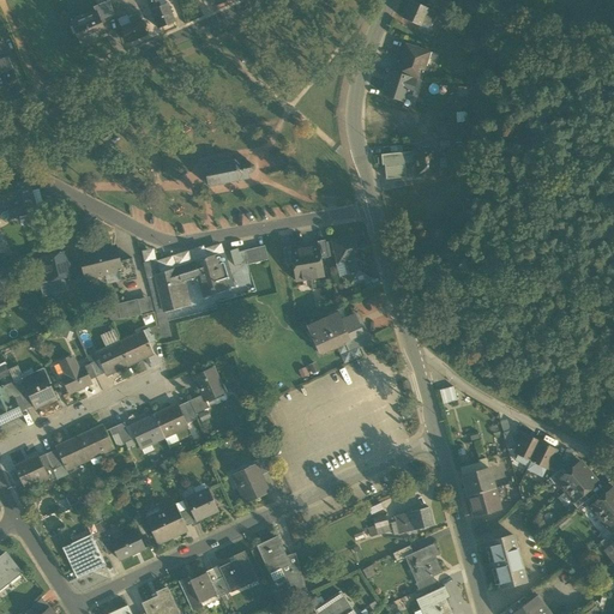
[(96,12),(100,20),(114,14),(109,0),(94,7),(95,12),(96,12)]
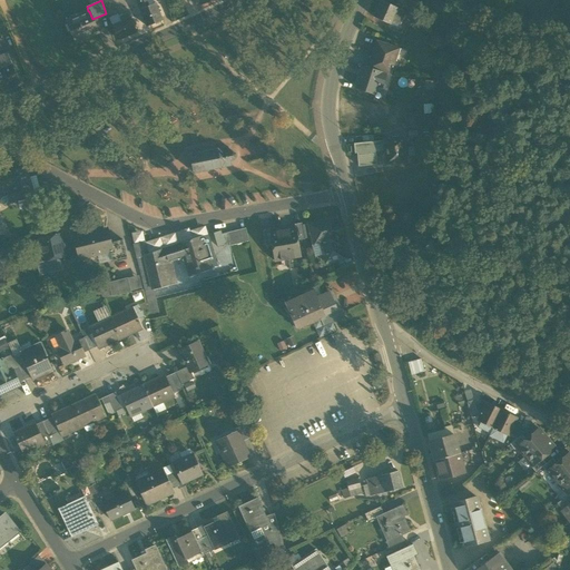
[(140,9),(148,6),(145,0),(136,0),(139,9),(140,9)]
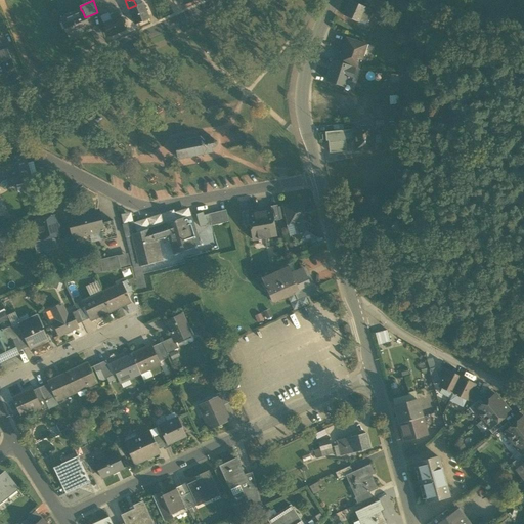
[(360,20),(367,23),(373,10),(350,0),(343,15),(359,23),(360,20)]
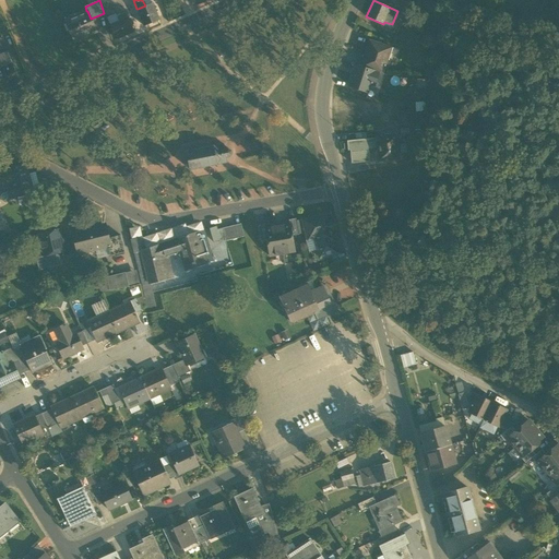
[(390,0),(389,3),(405,11),(409,1),(406,0),(390,0)]
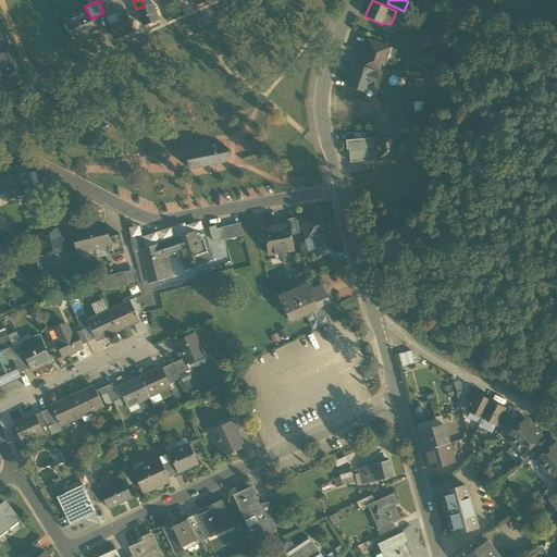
[(152,3),(151,3),(145,5),(137,9),(144,26),(159,20),(152,3)]
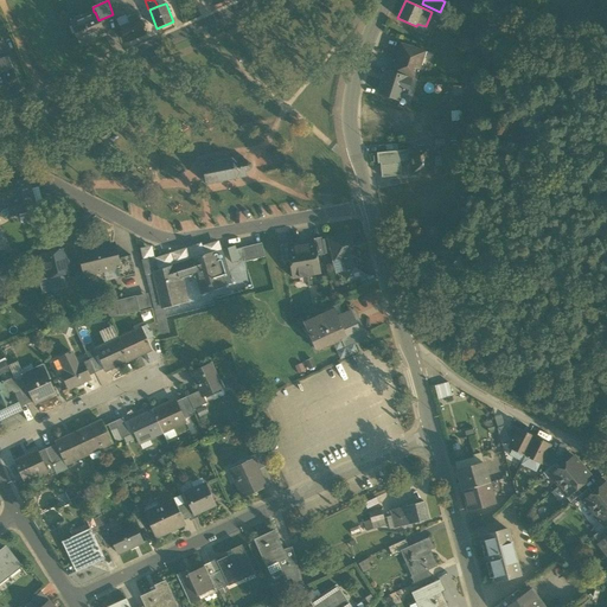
[(70,23),(80,45),(104,33),(98,20),(95,12),(94,12),(70,23)]
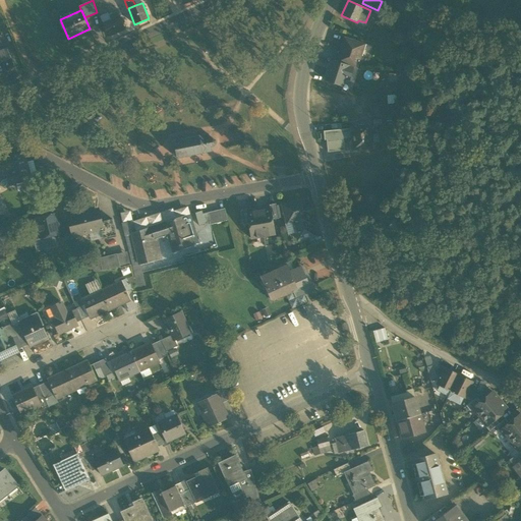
[(103,24),(108,37),(124,30),(117,13),(112,15),(113,19),(103,24)]
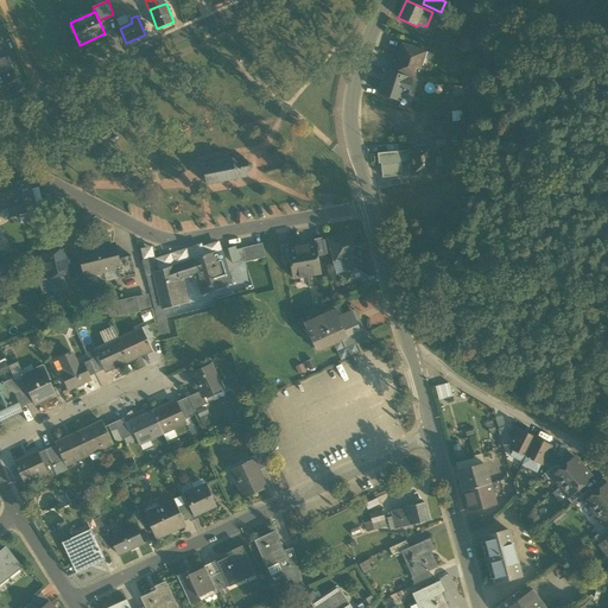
[(397,58),(422,67),(426,52),(401,44),(397,58)]
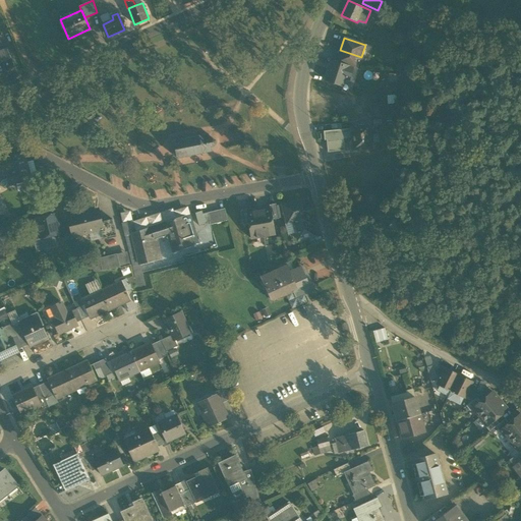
[(130,52),(132,56),(143,51),(141,47),(130,52)]
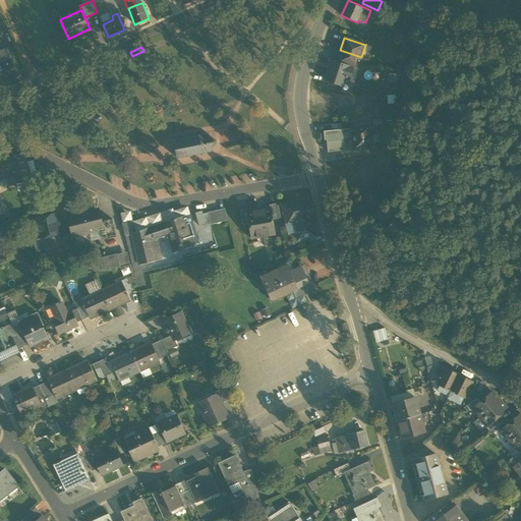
[(0,51),(0,63),(11,59),(7,49),(0,51)]
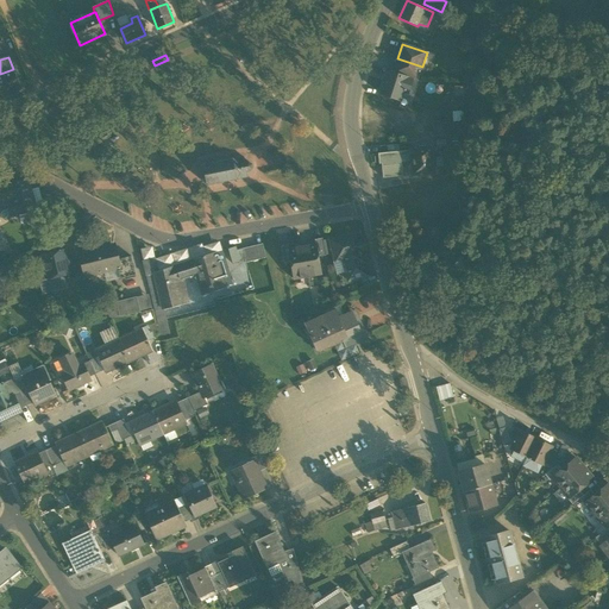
[(413,79),(418,81),(422,67),(397,58),(393,73),(413,79)]
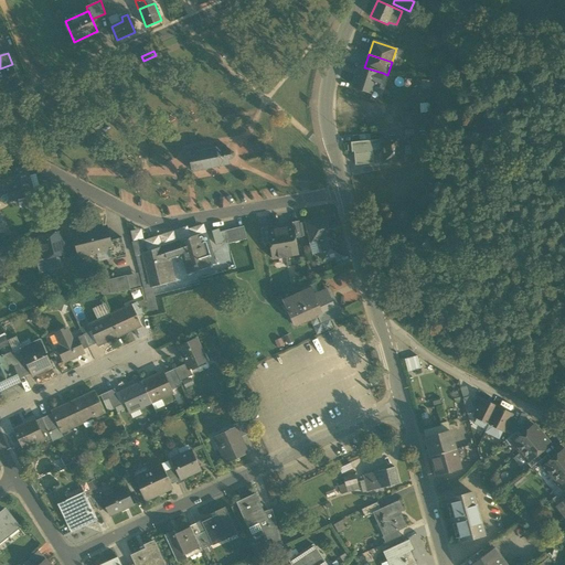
[(0,89),(20,82),(12,64),(0,68),(0,89)]
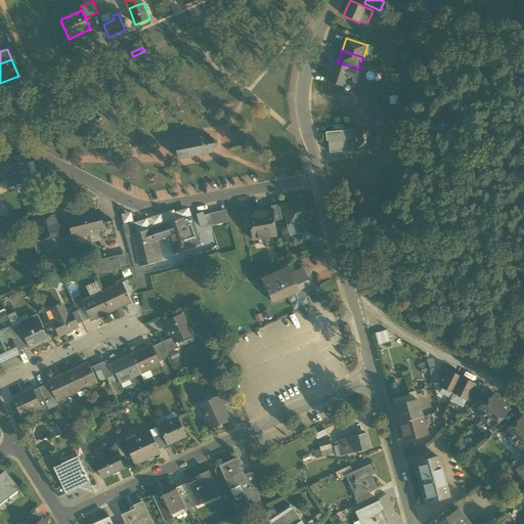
[(351,80),(355,68),(338,62),(334,61),(328,81),(344,86),(347,78),(351,80)]
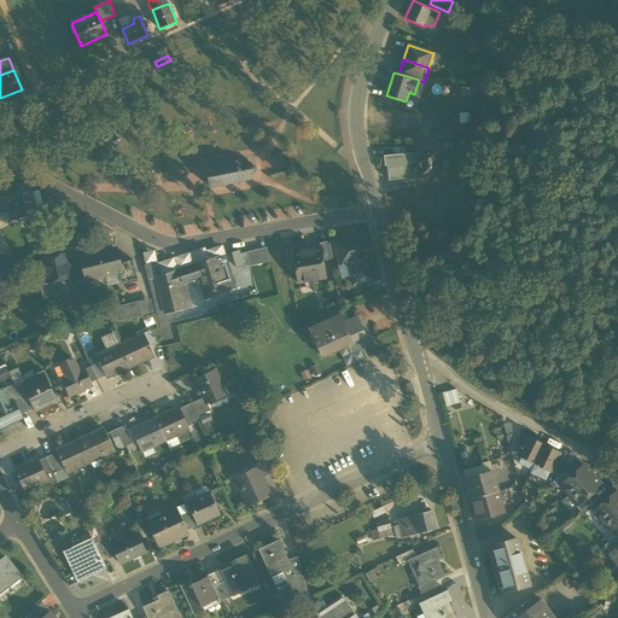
[(460,122),(470,122),(468,112),(459,114),(460,122)]
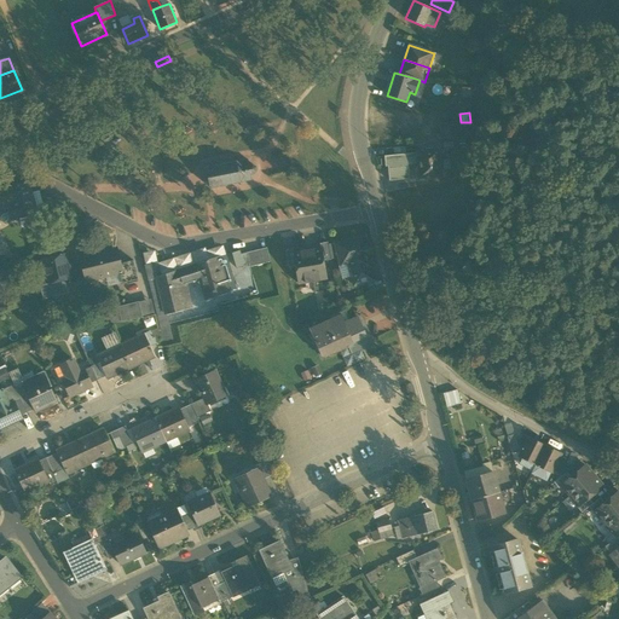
[(441,125),(444,140),(457,139),(456,123),(441,125)]
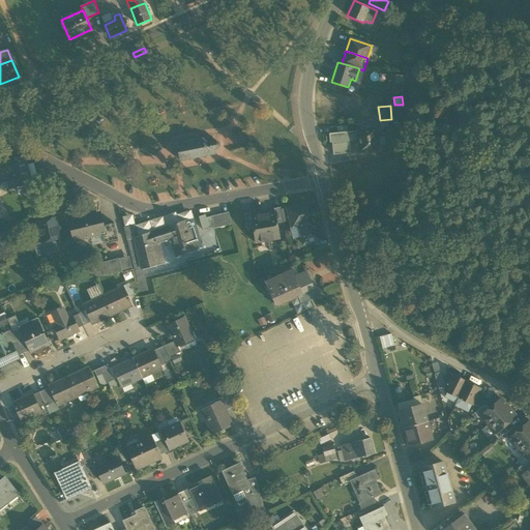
[(358,140),(359,152),(377,150),(375,128),(357,130),(358,140)]
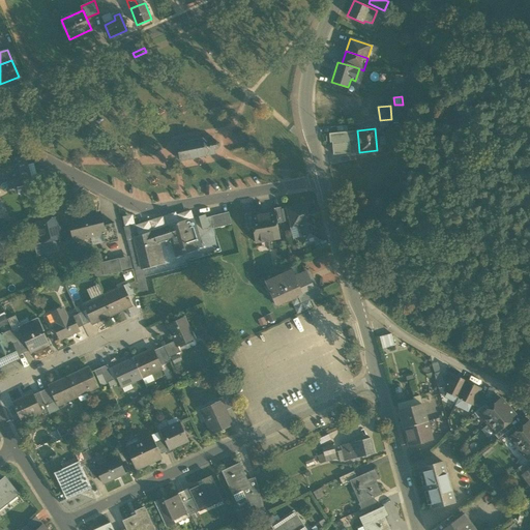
[(357,130),(329,134),(330,143),(331,142),(333,154),(351,153),(349,141),(358,140),(357,130)]
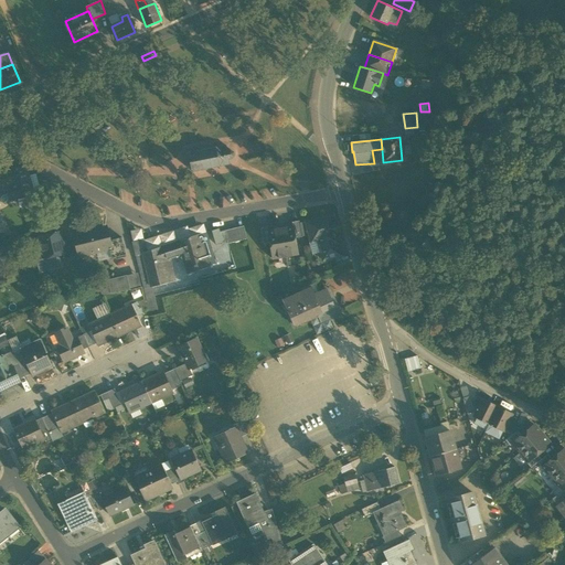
[(188,153),(192,171),(199,170),(199,171),(200,171),(200,170),(205,169),(205,170),(206,169),(212,168),(213,168),(213,167),(219,166),(219,167),(220,167),(220,166),(230,163),(228,159),(232,158),(232,159),(233,158),(233,157),(234,157),(234,155),(233,155),(233,153),(234,152),(233,151),(232,152),(232,151),(232,150),(231,150),(230,151),(227,151),(226,146),(216,148),(216,147),(214,148),(215,148),(210,149),(209,149),(208,149),(202,150),(201,150),(201,151),(196,152),(196,151),(195,151),(195,152),(188,153)]
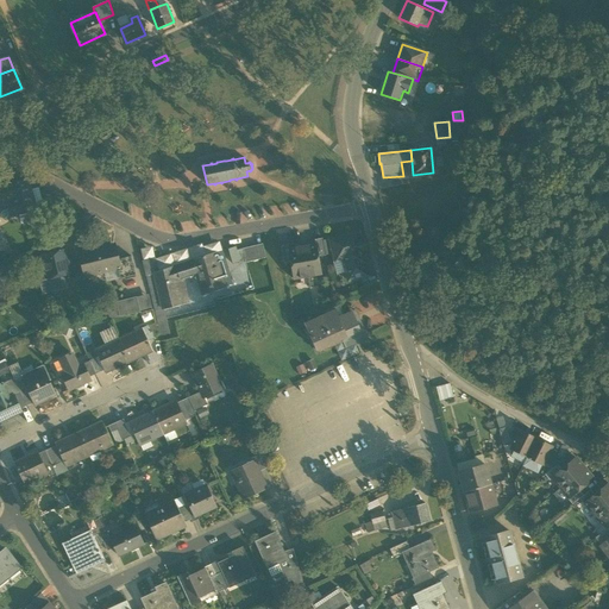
[(7,209),(10,218),(19,215),(36,211),(37,211),(37,208),(32,189),(29,179),(0,186),(0,205),(12,202),(13,208),(7,209)]
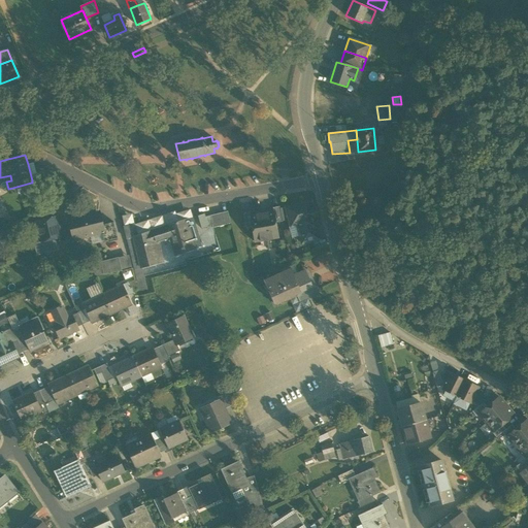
[(34,163),(28,164),(32,180),(38,178),(34,163)]
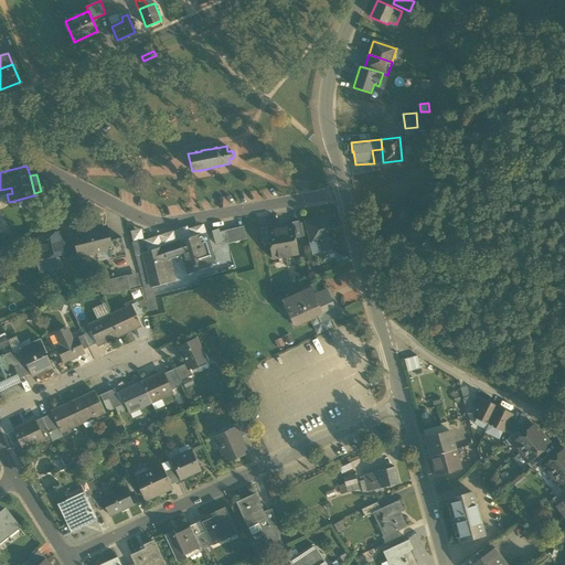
[(35,204),(33,195),(18,200),(20,208),(35,204)]
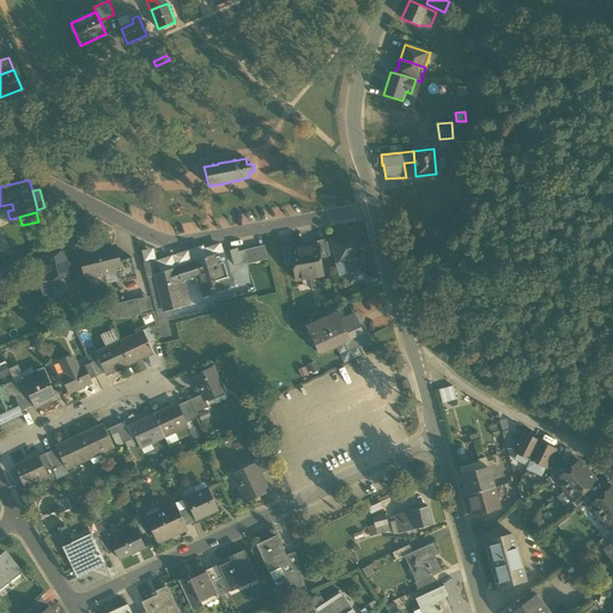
[(53,241),(59,248),(76,234),(70,226),(53,241)]
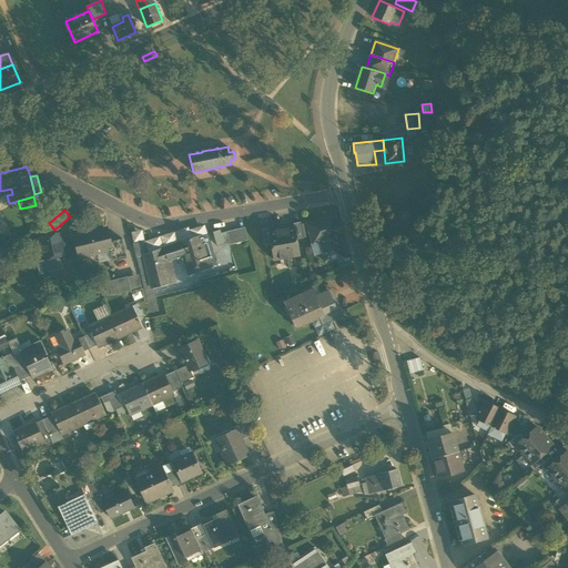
[(325,250),(341,245),(342,245),(338,233),(336,224),(334,216),(325,219),(324,216),(316,219),(316,221),(307,223),(313,243),(320,242),(323,244),(324,250),(325,250)]
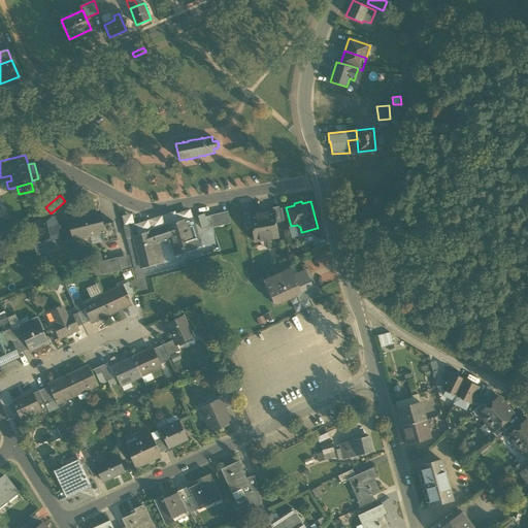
[(274,211),(276,223),(283,222),(279,206),(272,207),(273,211),(274,211)]
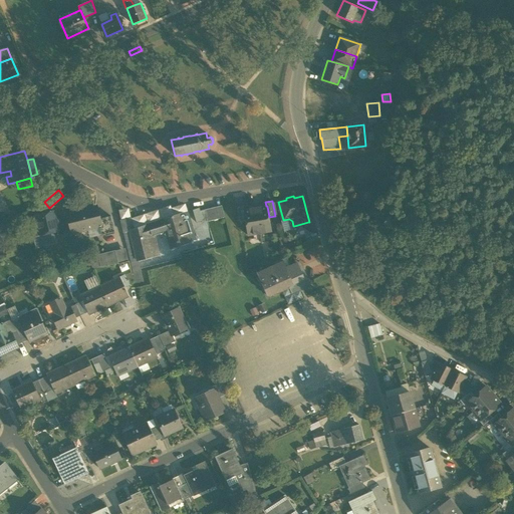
[(206,220),(207,222),(224,218),(222,206),(204,210),(206,220)]
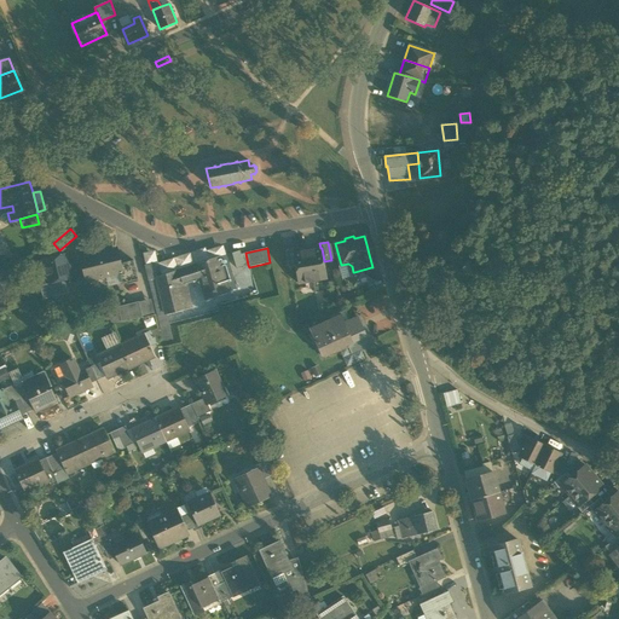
[(285,250),(288,267),(295,266),(293,253),(294,253),(293,248),(285,250)]
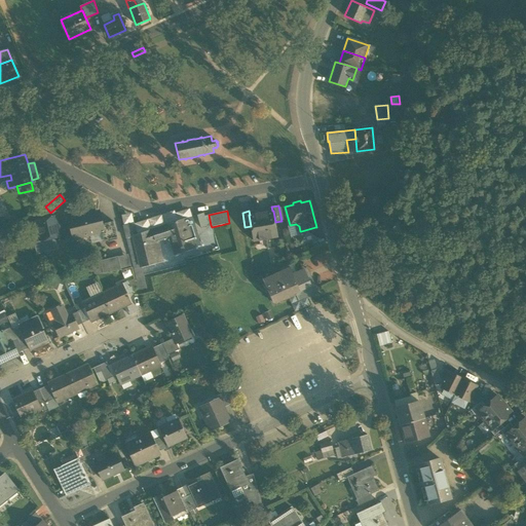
[(251,226),(254,241),(277,237),(275,222),(273,211),(272,211),(250,215),(249,215),(251,226)]
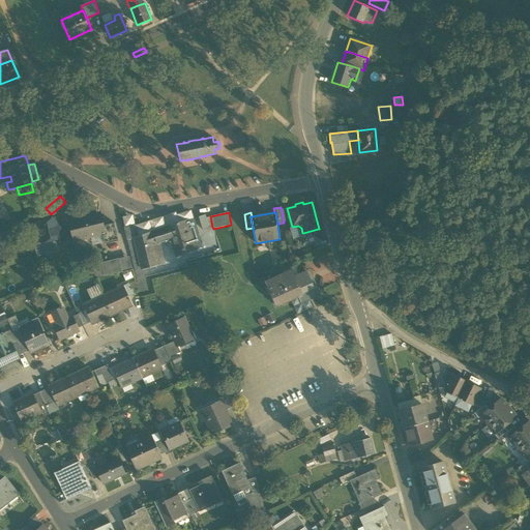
[(70,219),(76,240),(90,236),(101,233),(104,233),(101,226),(98,213),(70,219)]
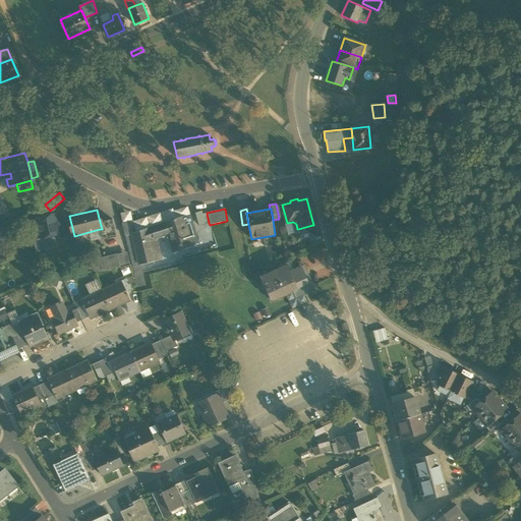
[(195,213),(198,226),(205,224),(201,214),(201,212),(195,213)]
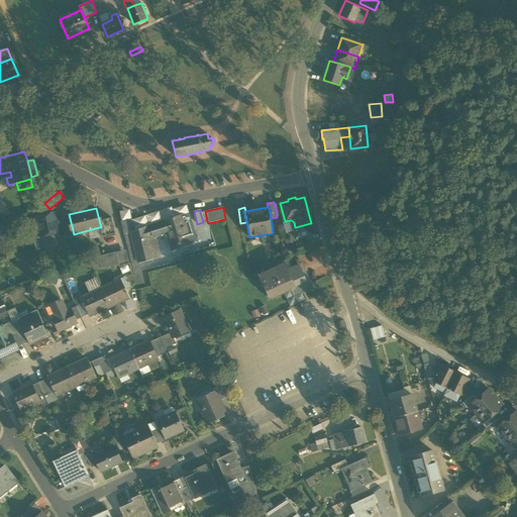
[(40,236),(40,237),(54,233),(60,232),(55,212),(35,216),(35,218),(34,221),(35,225),(37,227),(40,236)]
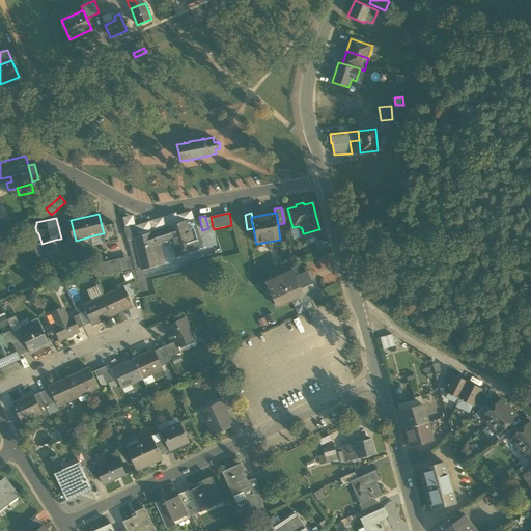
[(194,218),(188,220),(191,231),(197,229),(194,218)]
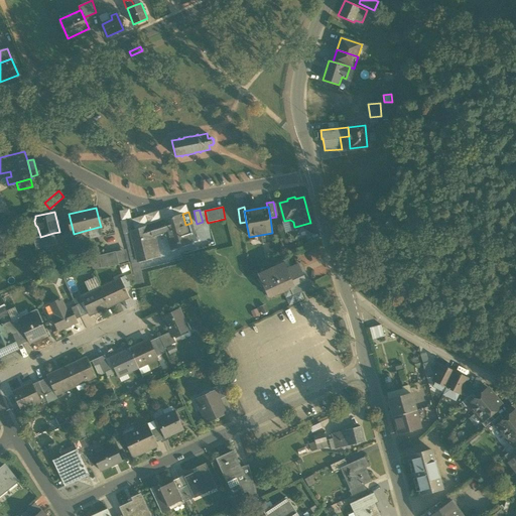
[(194,231),(191,223),(185,225),(182,214),(145,226),(133,230),(131,219),(121,222),(123,232),(131,232),(138,262),(139,262),(160,257),(154,236),(166,233),(170,249),(190,243),(187,232),(194,231)]
